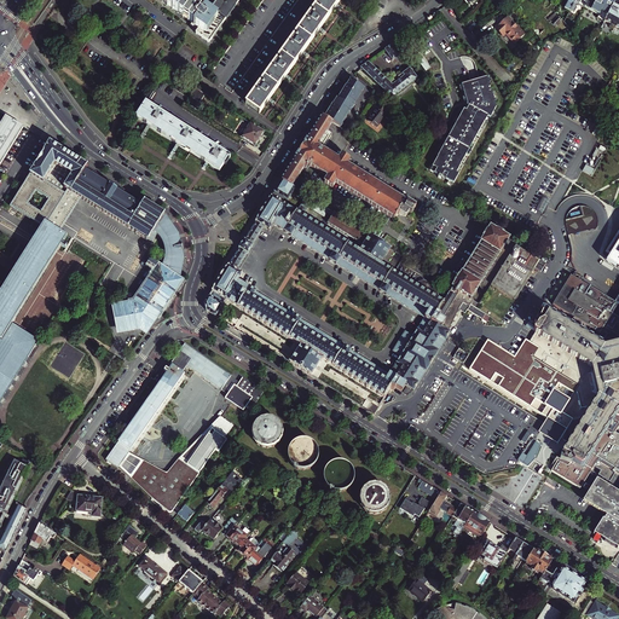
[(204,11),(187,0),(160,0),(195,25),(194,27),(198,30),(196,34),(209,44),(239,0),(217,0),(208,13),(204,11)]
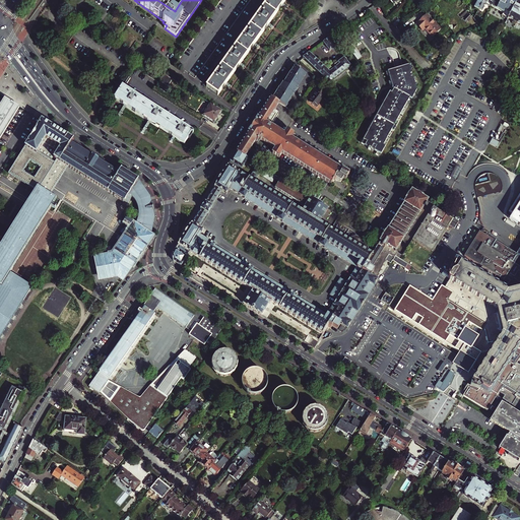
[(285,0),(268,0),(264,6),(207,87),(218,94),(285,0)]
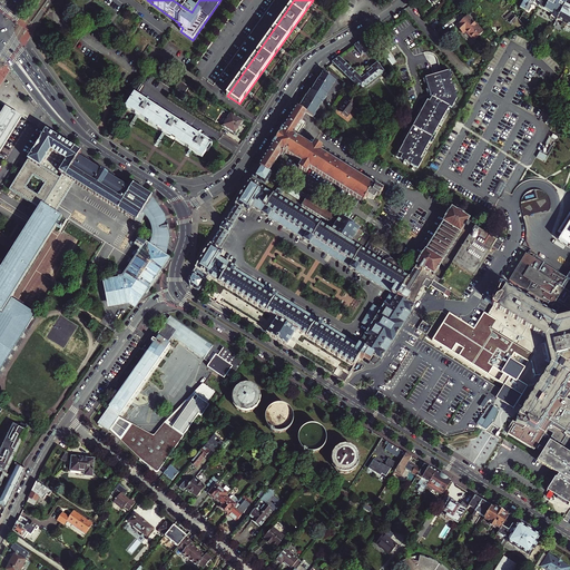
[(541,0),(530,0),(526,9),(529,11),(531,8),(532,6),(534,7),(537,8),(539,7),(541,0)]
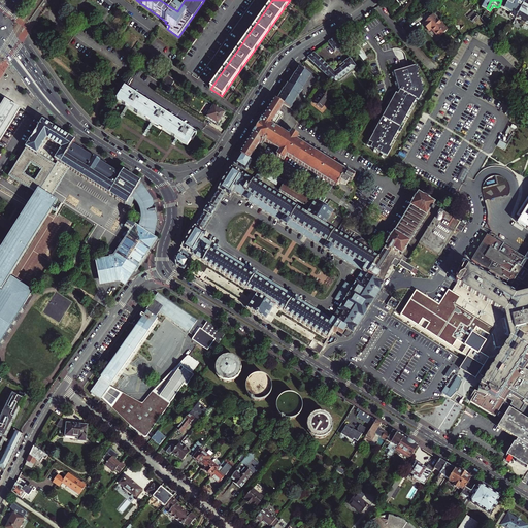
[(522,0),(501,0),(499,6),(512,12),(509,15),(516,19),(525,2),(522,0)]
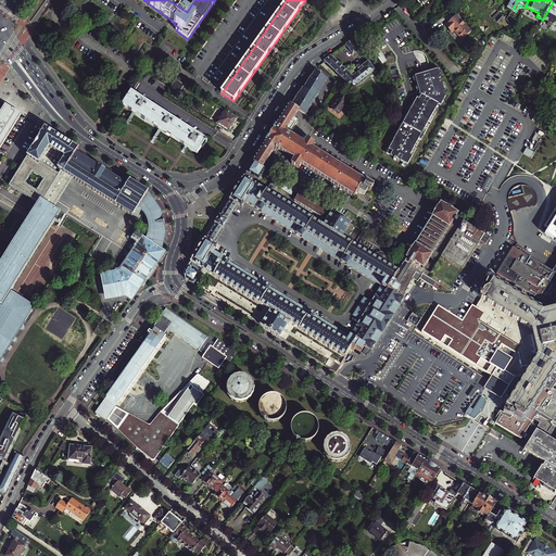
[(555,3),(553,2),(543,20),(547,22),(547,24),(550,25),(551,25),(555,27),(555,3)]
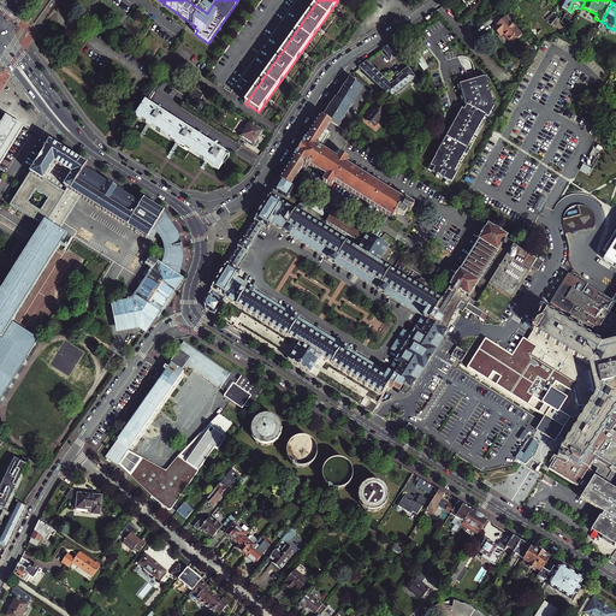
[(516,28),(515,28),(507,19),(501,24),(501,23),(496,27),(497,28),(495,30),(499,35),(502,33),(504,35),(514,45),(523,35),(516,28)]
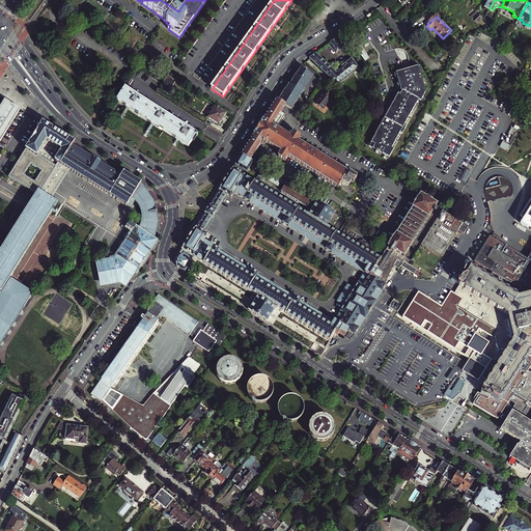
[(343,48),(336,38),(330,44),(337,52),(343,48)]
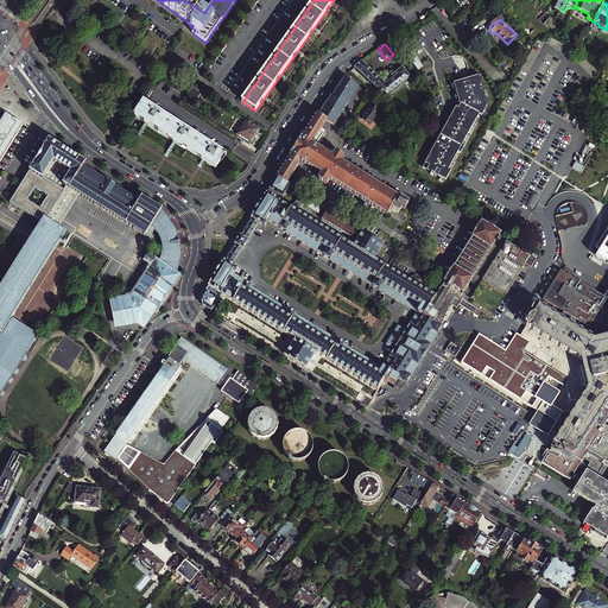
[(409,55),(418,70),(424,67),(413,51),(409,55)]
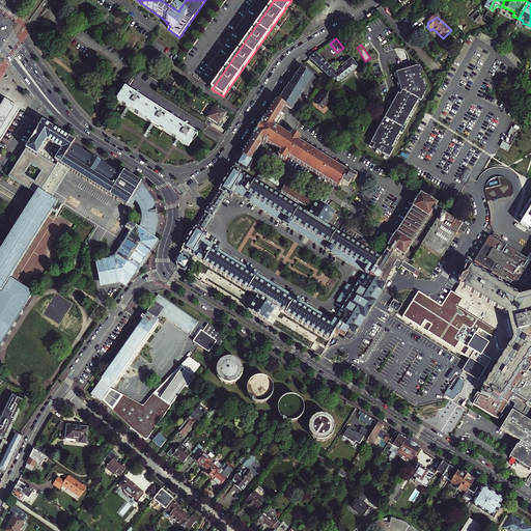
[(331,80),(335,86),(342,80),(358,68),(352,59),(345,63),(334,72),(316,54),(310,58),(331,80)]
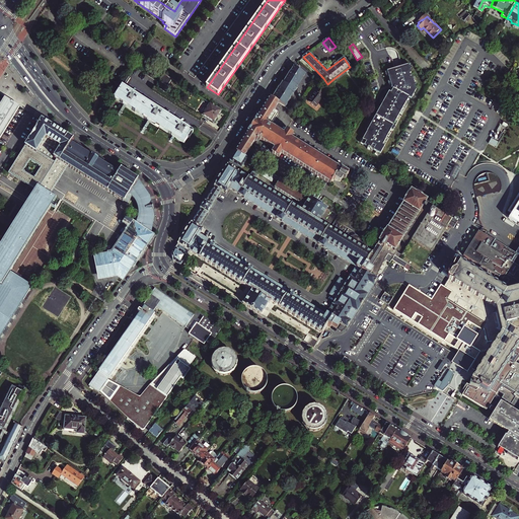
[(416,89),(408,64),(402,66),(387,70),(391,86),(392,87),(360,143),(380,154),(416,89)]
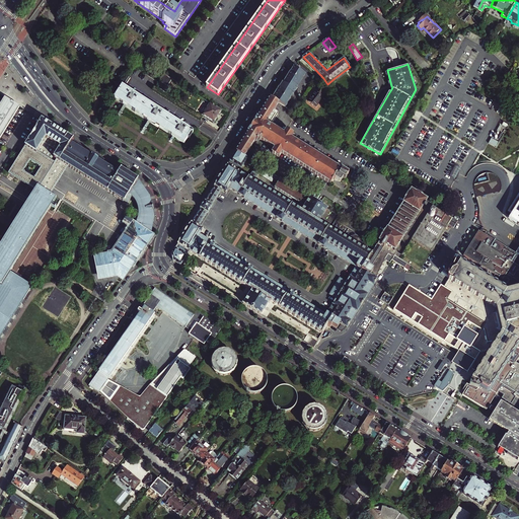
[(283,83),(273,99),(279,103),(285,107),(293,94),(294,94),(298,88),(297,87),(305,74),(300,71),(300,70),(295,67),(291,73),(284,83),(283,83)]
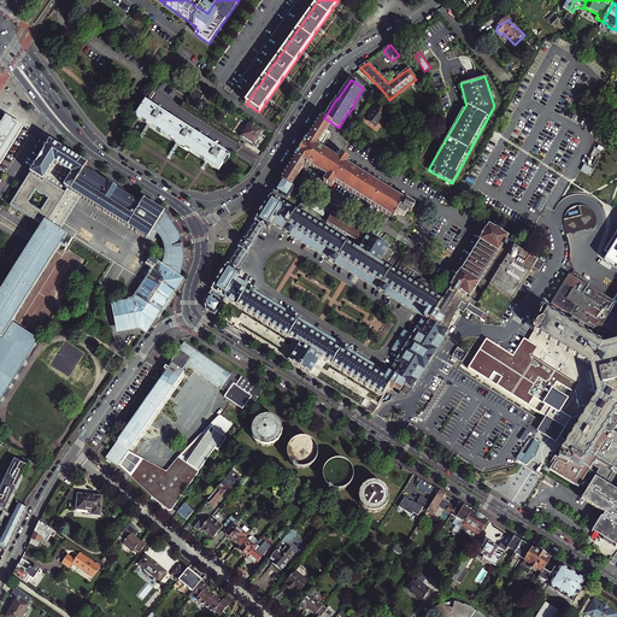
[(194,88),(189,97),(199,103),(205,94),(194,88)]
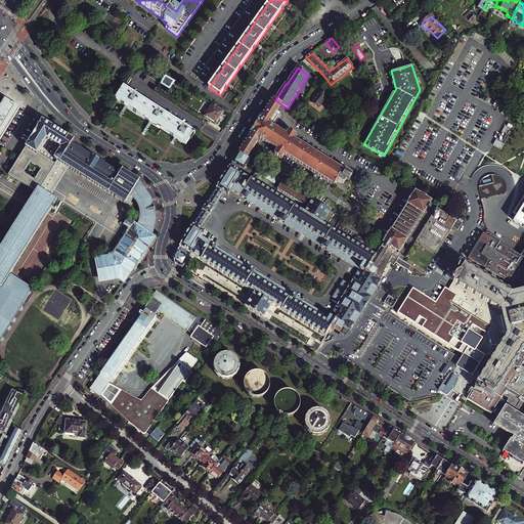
[(124,88),(116,100),(186,144),(193,133),(124,88)]
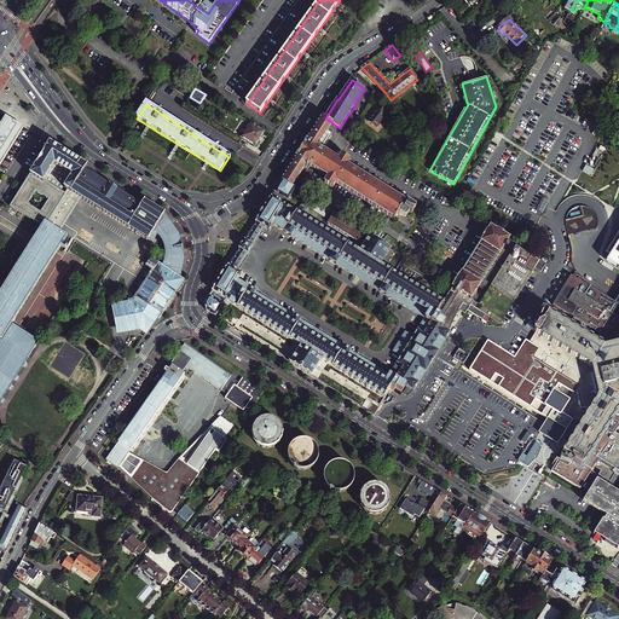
[(387,113),(386,113),(379,106),(375,110),(376,110),(366,122),(375,129),(385,117),(383,117),(387,113)]
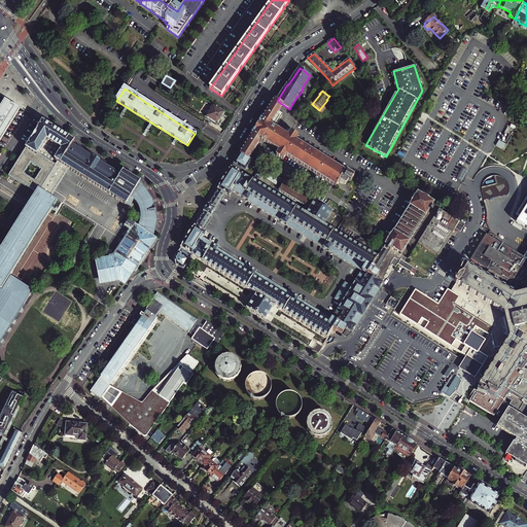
[(5,99),(0,106),(0,141),(21,108),(5,99)]
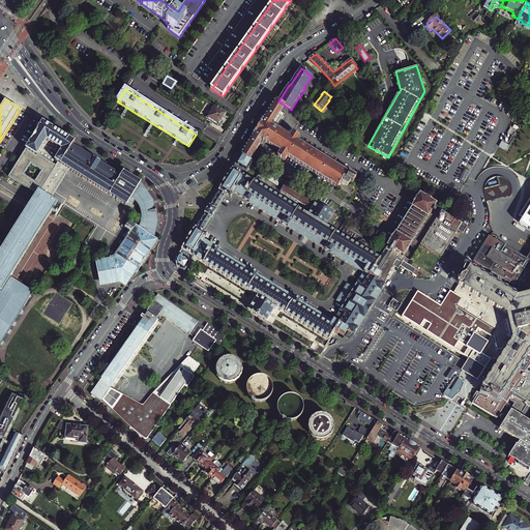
[(241,155),(249,160),(262,141),(281,152),(277,156),(285,160),(288,156),(337,187),(341,182),(346,184),(347,184),(349,181),(351,182),(353,179),(354,180),(356,176),(349,172),(347,176),(345,175),(347,172),(297,141),(300,137),(293,131),(290,137),(272,125),(285,106),(278,101),(275,100),(264,120),(263,119),(253,136),(254,136),(241,155)]
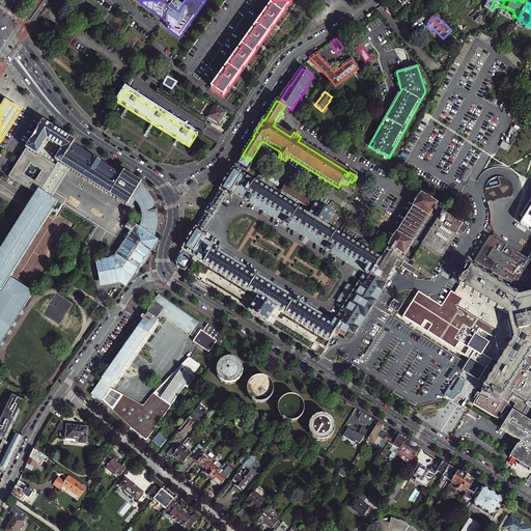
[(227,113),(215,106),(207,117),(219,126),(227,113)]
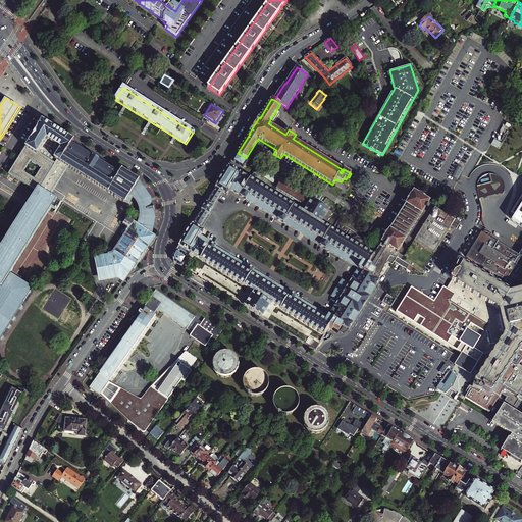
[(25,147),(19,158),(9,174),(36,191),(19,216),(0,247),(0,338),(33,288),(10,273),(57,199),(51,195),(40,189),(57,160),(68,167),(127,205),(133,198),(140,207),(143,217),(141,225),(139,230),(137,229),(131,238),(124,246),(115,259),(94,261),(96,270),(101,281),(102,281),(103,282),(117,280),(121,283),(136,264),(152,238),(156,217),(151,198),(140,181),(121,170),(119,173),(115,171),(72,144),(74,141),(43,120),(25,147)]
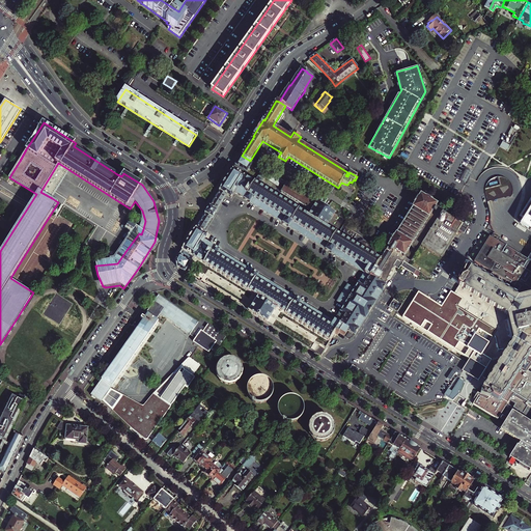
[(503,140),(500,146),(507,150),(511,145),(503,140)]
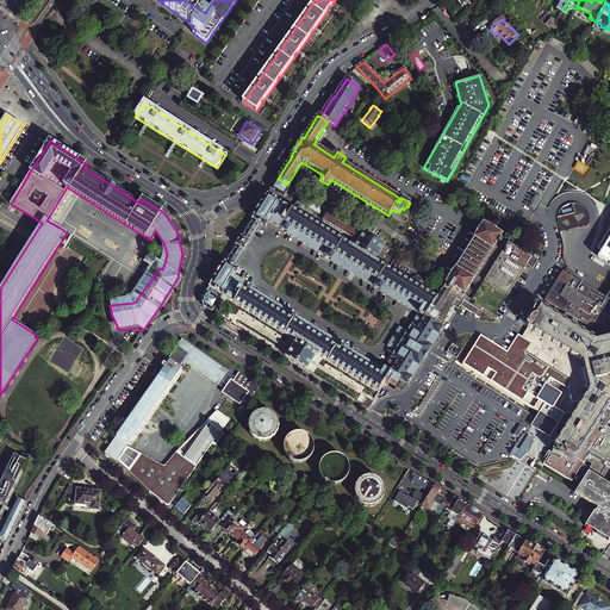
[(306,200),(309,198),(302,193),(292,210),(280,203),(291,186),(287,185),(278,179),(260,206),(259,207),(256,212),(255,213),(256,213),(253,218),(251,219),(253,221),(242,237),(241,237),(236,246),(225,262),(224,263),(222,268),(221,269),(217,273),(218,274),(217,275),(201,299),(204,306),(368,409),(385,381),(388,384),(390,383),(396,386),(399,380),(408,385),(443,328),(441,327),(454,306),(460,310),(462,306),(478,316),(481,311),(485,313),(500,323),(515,299),(509,296),(533,257),(509,242),(472,299),(467,296),(466,294),(468,290),(472,284),(471,284),(495,244),(496,246),(499,240),(498,238),(502,235),(496,230),(490,226),(483,223),(480,228),(479,228),(475,232),(477,234),(453,273),(452,273),(448,278),(449,279),(447,281),(440,294),(437,293),(435,297),(430,294),(433,291),(431,284),(418,277),(412,278),(410,281),(375,261),(385,244),(329,210),(327,213),(323,221),(358,242),(354,248),(298,213),(306,200)]
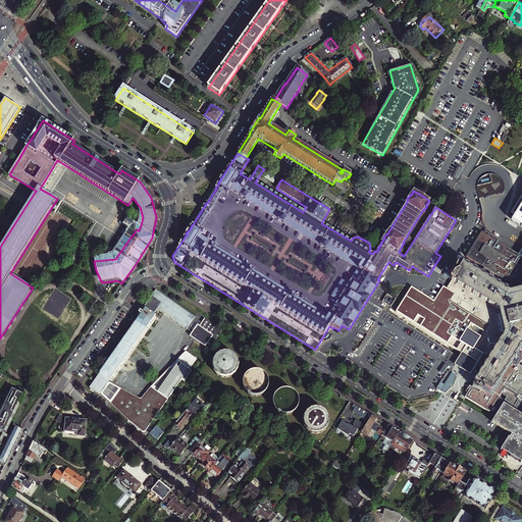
[(51,195),(68,167),(57,160),(40,189),(51,195)]
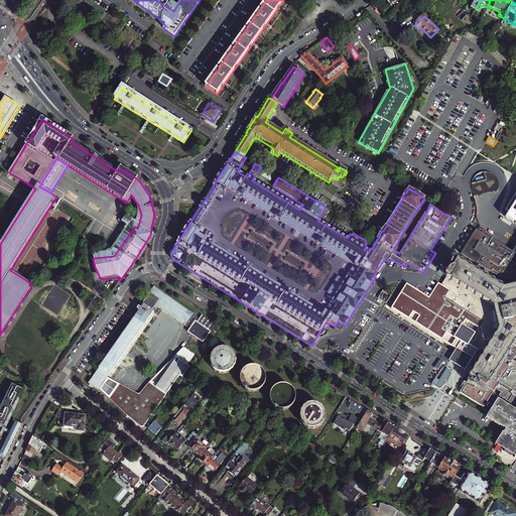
[(261,167),(259,169),(276,180),(278,177),(261,167)]
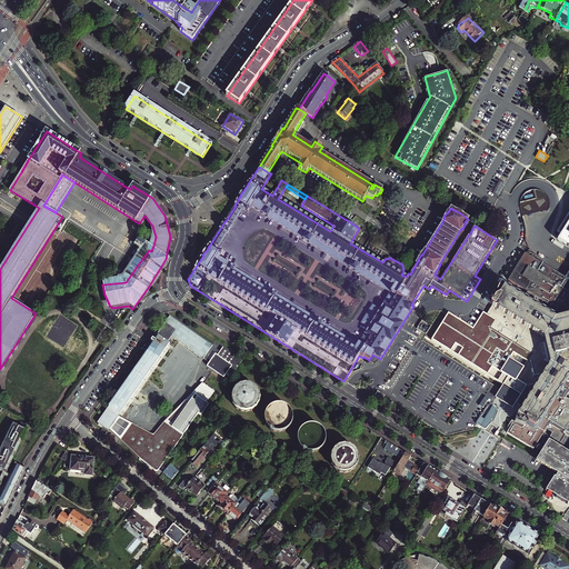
[(535,199),(520,201),(523,216),(549,209),(549,201),(547,195),(542,191),(533,189),(535,199)]
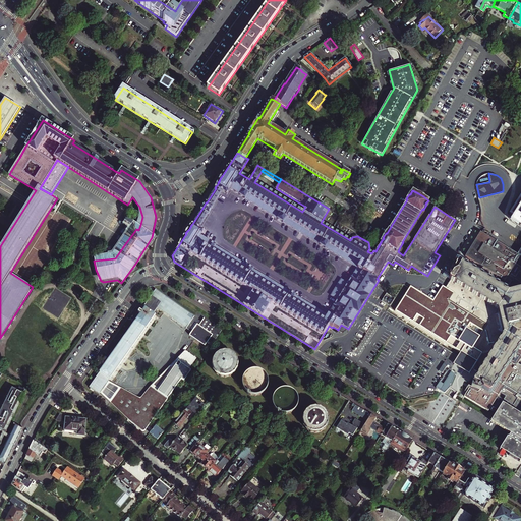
[(472,344),(473,344),(470,349),(477,354),(478,356),(484,355),(484,359),(472,379),(468,378),(470,382),(462,394),(486,410),(499,391),(505,395),(503,398),(513,404),(517,398),(516,397),(517,396),(520,398),(520,413),(520,414),(501,401),(495,409),(491,407),(488,410),(493,413),(488,419),(510,432),(507,436),(500,446),(502,448),(505,450),(509,452),(507,454),(509,455),(517,460),(518,458),(520,459),(520,456),(520,209),(519,210),(516,215),(518,216),(515,221),(520,224),(520,269),(516,266),(520,257),(480,233),(465,256),(496,276),(491,283),(461,264),(457,270),(451,280),(446,287),(453,292),(451,295),(446,297),(445,293),(426,296),(431,326),(438,324),(438,325),(444,324),(448,319),(452,316),(455,313),(460,312),(476,323),(478,334),(472,344)]
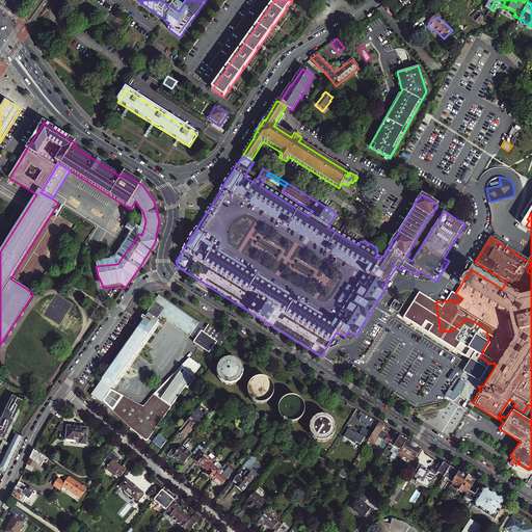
[(194,342),(196,343),(200,346),(210,352),(211,350),(215,353),(225,338),(209,325),(206,328),(159,295),(154,303),(153,302),(143,316),(145,318),(90,395),(101,402),(159,321),(157,320),(160,314),(196,339),(194,342)]
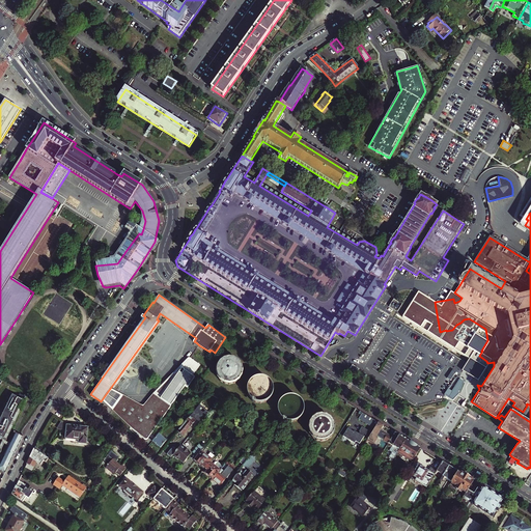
[(481,372),(487,363),(486,361),(479,356),(463,360),(466,375),(481,372)]
